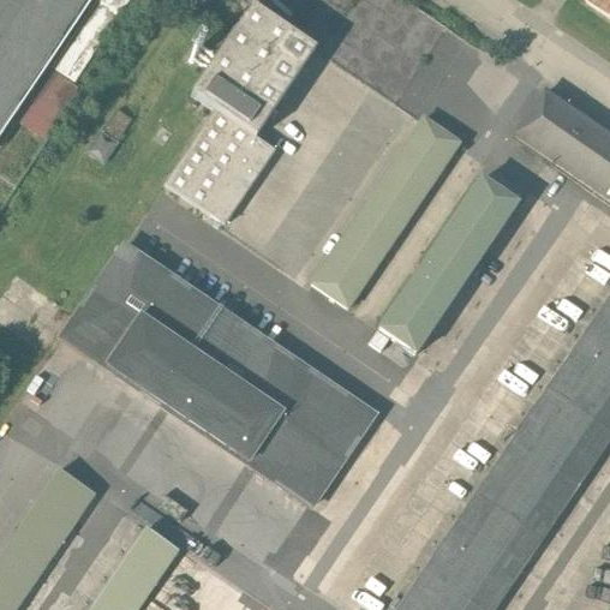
[(0,0),(0,154),(57,70),(75,81),(129,0),(0,0)]
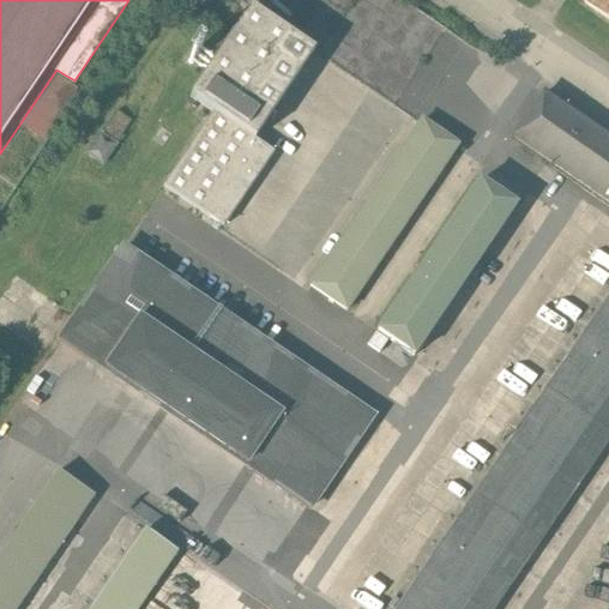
[(218,103),(166,185),(225,223),(277,145),(255,132),(319,35),(264,0),(251,0),(194,88),(218,103)]
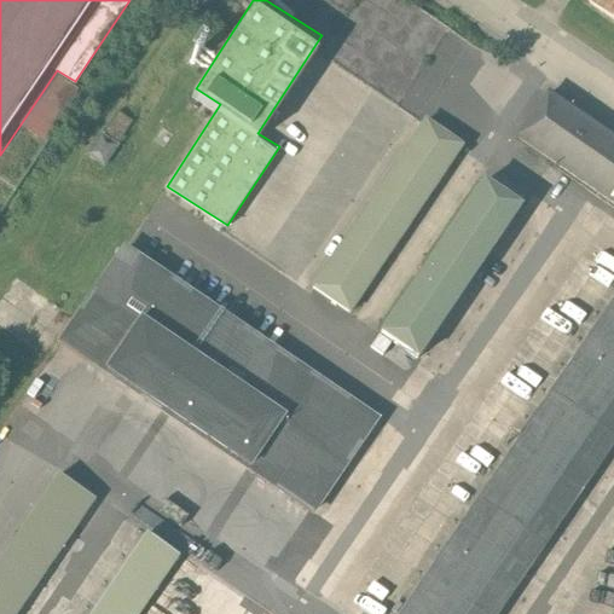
[(613,135),(549,93),(520,137),(613,198),(613,135)]
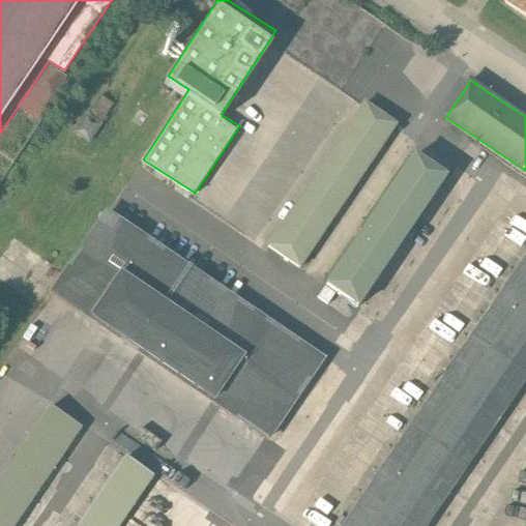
[(369,98),(270,242),(307,267),(404,123),(369,98)]
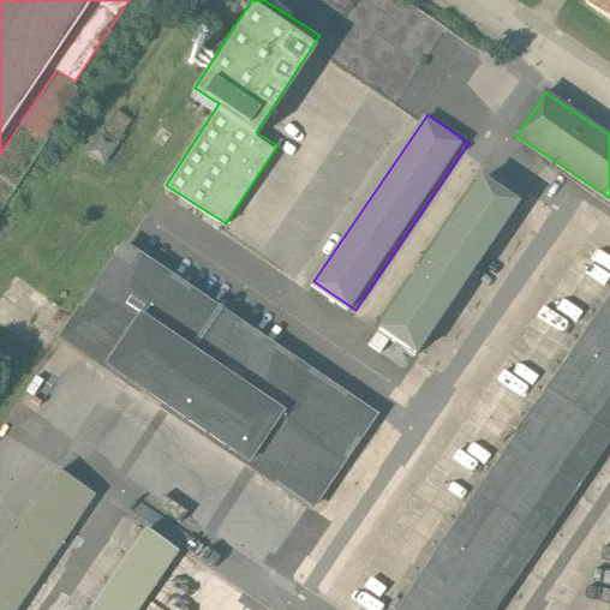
[(483,175),(382,329),(420,356),(522,201),(483,175)]
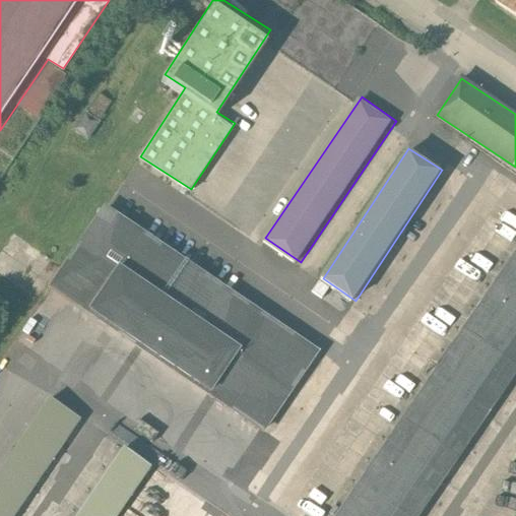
[(106,202),(51,283),(266,429),(321,347),(106,202)]
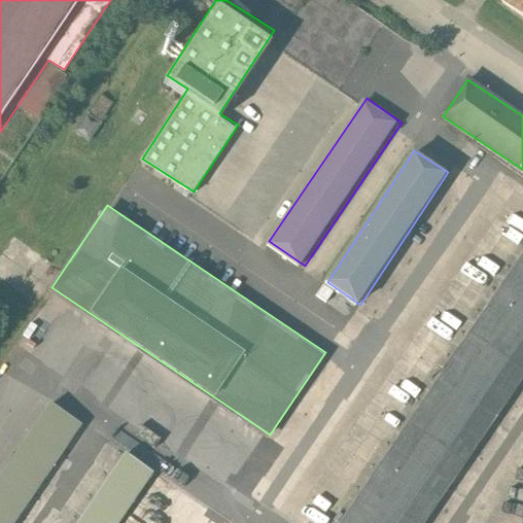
[(522,254),(342,522),(423,522),(522,376),(522,254)]
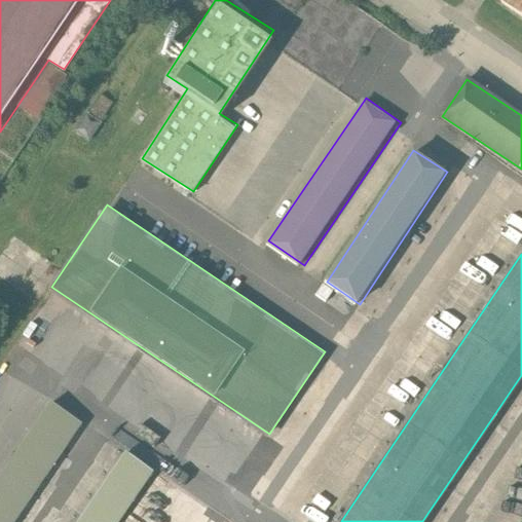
[(0,475),(0,521),(17,521),(84,420),(51,399),(0,475)]
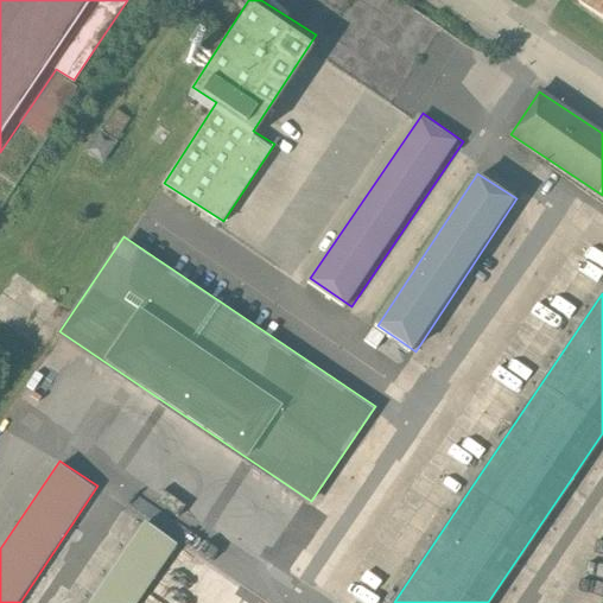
[(87,602),(139,602),(179,543),(143,518),(87,602)]
